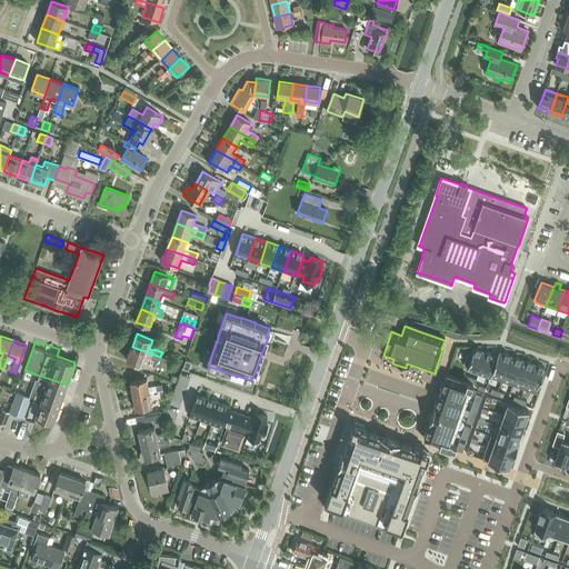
[(142,366),(148,352),(132,347),(127,360),(142,366)]
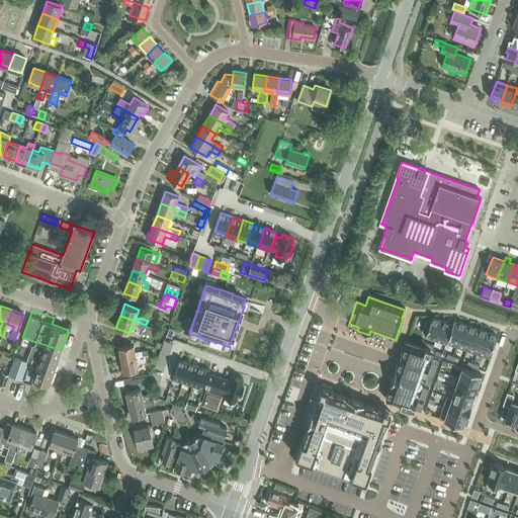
[(436,340),(442,321),(431,317),(429,324),(425,323),(422,331),(426,333),(425,336),(436,340)]
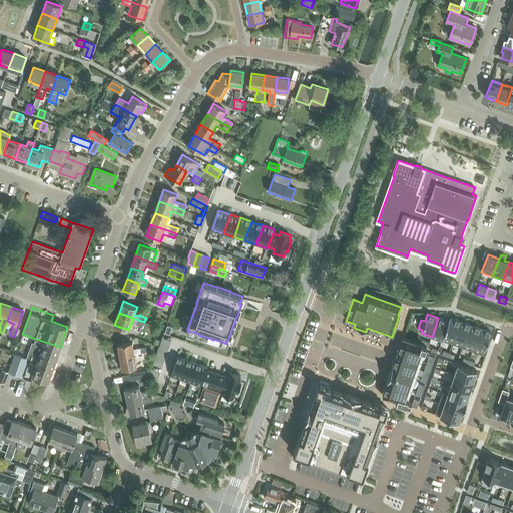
[(452,344),(460,321),(449,317),(448,321),(442,340),(452,344)]
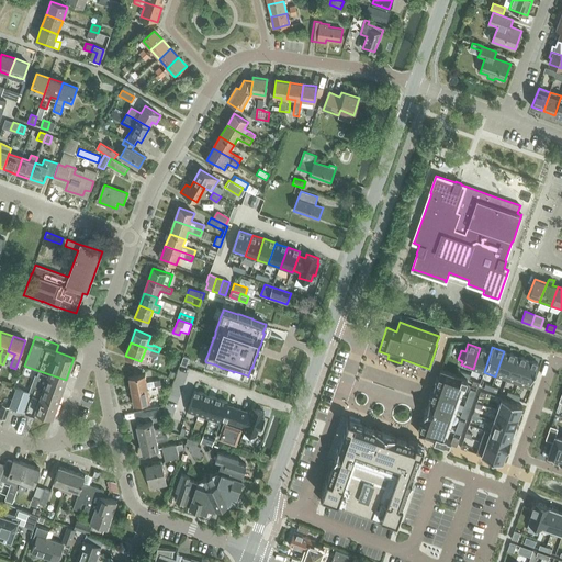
[(491,351),(480,348),(473,369),(484,373),(484,372),(491,351)]
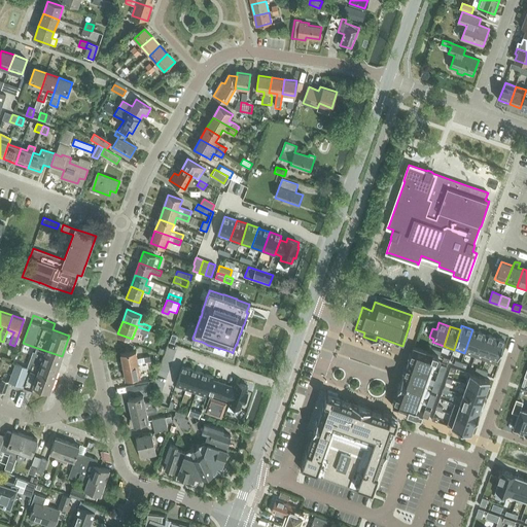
[(146,336),(147,336),(151,337),(152,332),(148,330),(142,328),(140,334),(146,336)]
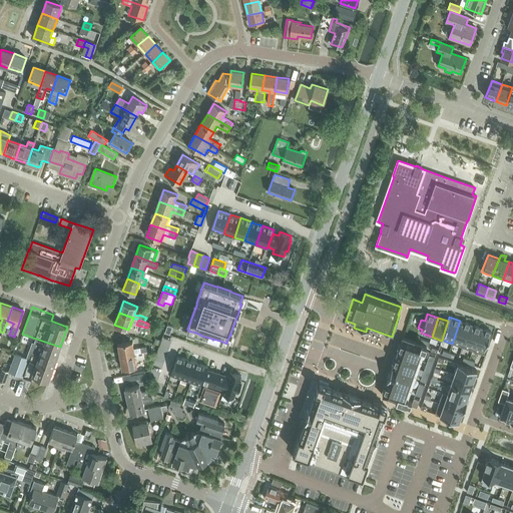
[(462,347),(470,325),(460,321),(452,344),(462,347)]
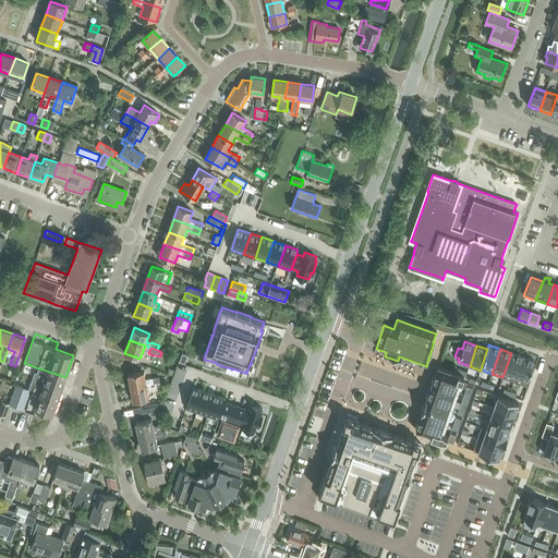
[(513,381),(522,356),(511,353),(502,377),(513,381)]
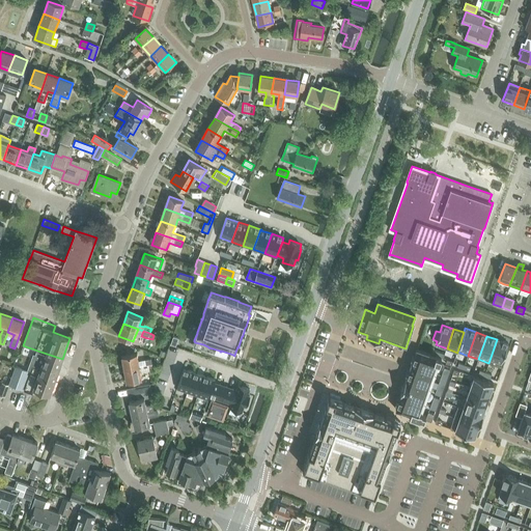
[(500,367),(508,343),(497,339),(488,363),(500,367)]
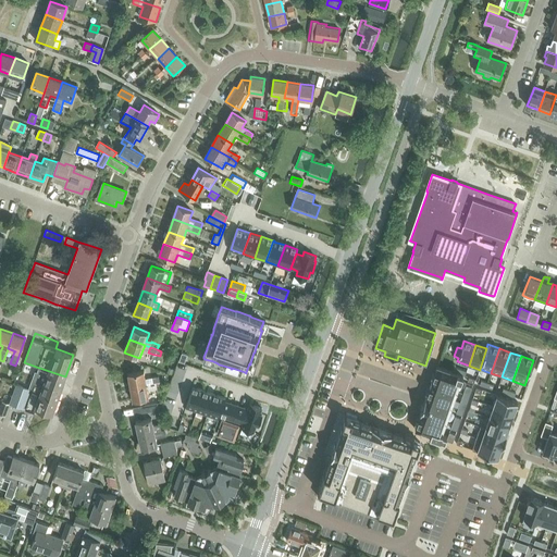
[(456,373),(437,367),(435,373),(436,373),(435,378),(433,376),(429,388),(431,388),(430,393),(428,393),(426,397),(425,397),(423,404),(425,404),(424,408),(422,407),(419,413),(420,415),(418,419),(420,420),(419,423),(417,423),(415,430),(430,434),(430,435),(441,440),(441,438),(445,440),(446,434),(442,433),(443,432),(440,431),(458,380),(460,381),(462,374),(459,373),(457,372),(456,373)]
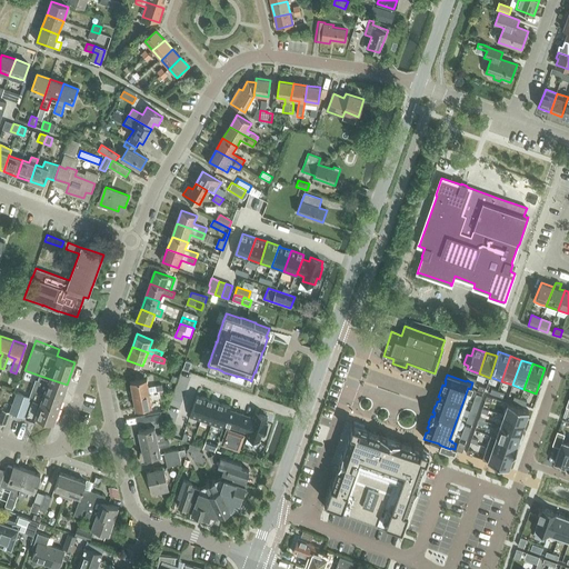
[(31,397),(31,398),(59,408),(67,385),(40,376),(38,381),(47,385),(45,390),(41,389),(39,395),(31,391),(29,397),(30,398),(31,397)]
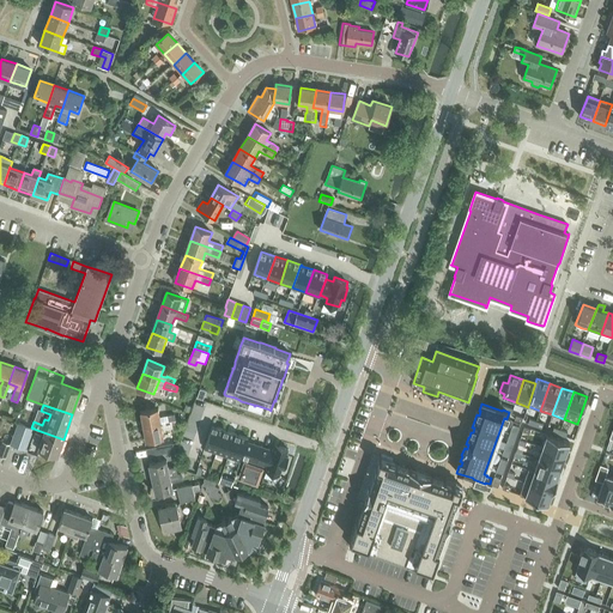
[(162,423),(161,417),(159,408),(141,412),(144,426),(162,423)]
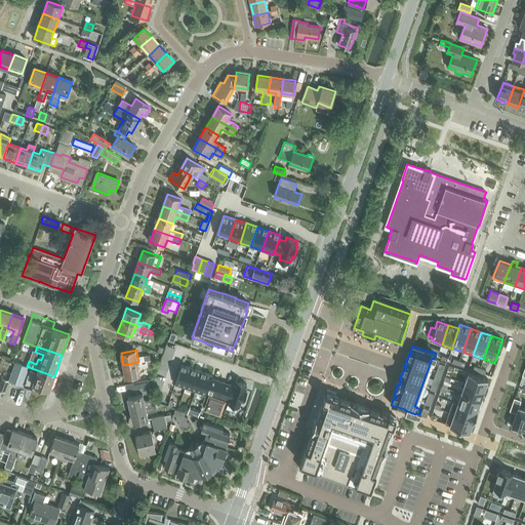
[(28,371),(21,369),(22,364),(16,362),(9,380),(23,386),(28,371)]
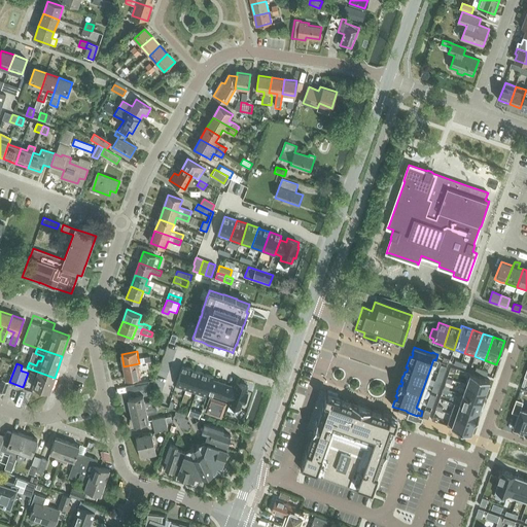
[(141,376),(140,369),(139,363),(124,366),(127,379),(141,376)]
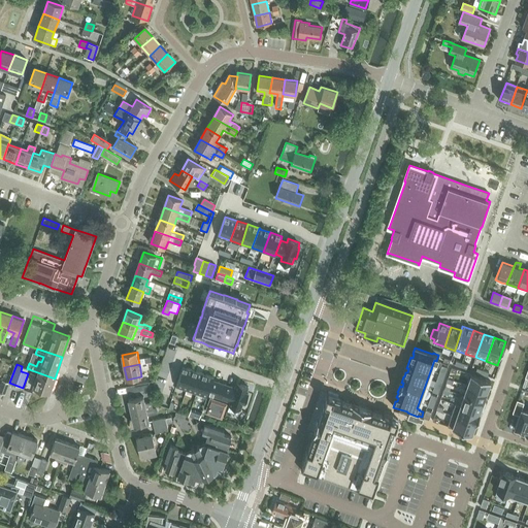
[(187,390),(194,370),(184,366),(179,375),(176,386),(187,390)]
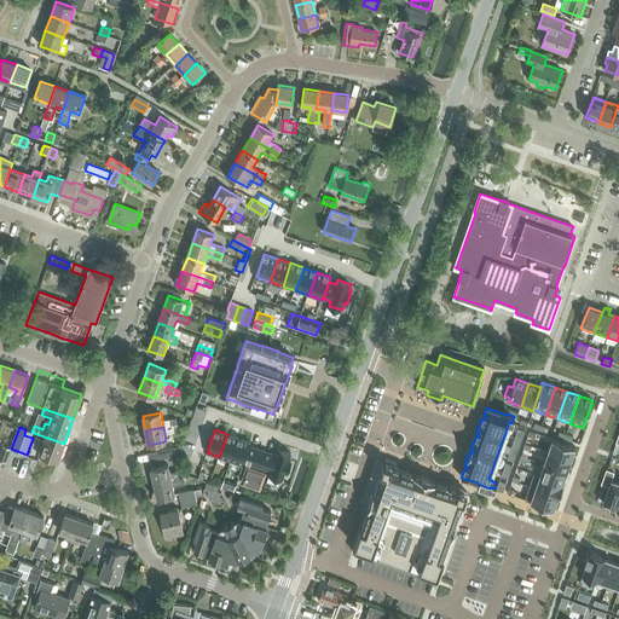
[(34,432),(33,433),(32,438),(34,438),(28,455),(38,458),(39,452),(58,460),(64,444),(34,433),(34,432)]
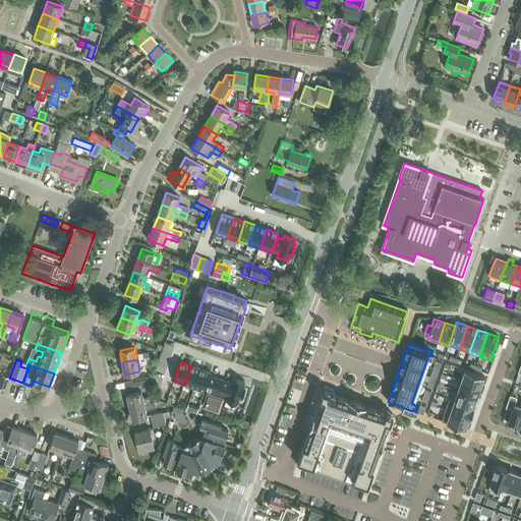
[(191,365),(184,385),(187,386),(194,388),(200,368),(191,365)]
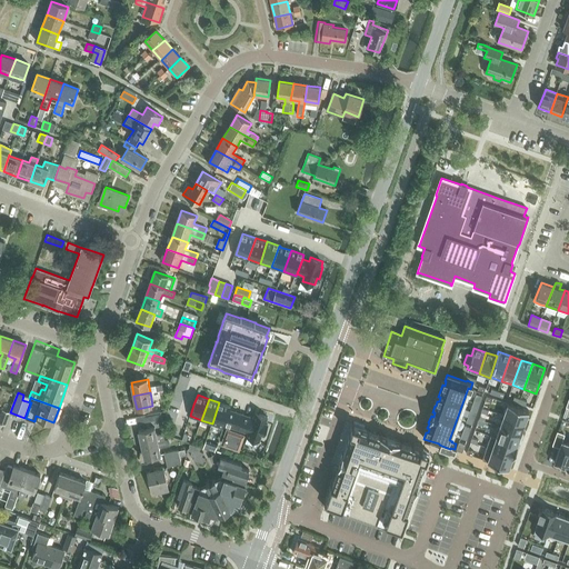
[(230,407),(219,402),(212,423),(223,428),(225,425),(231,427),(236,411),(229,409),(230,407)]
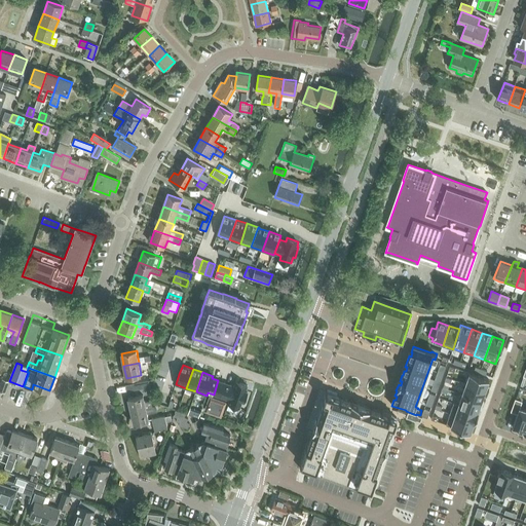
[(485,390),(489,380),(470,373),(465,384),(485,390)]
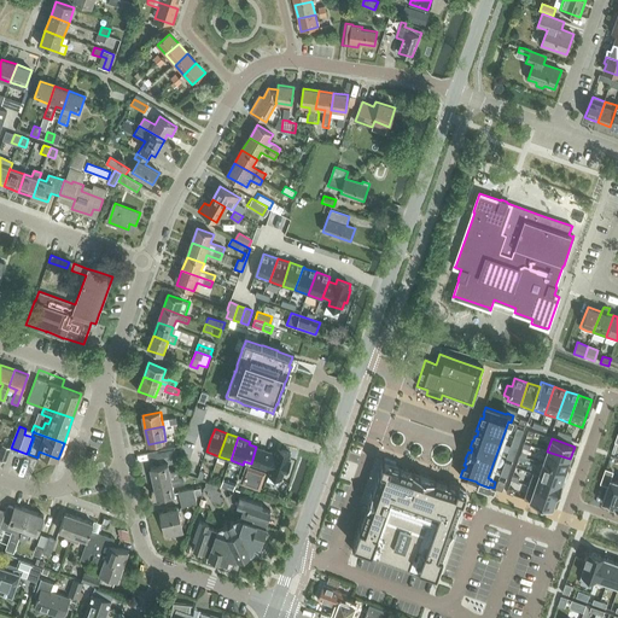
[(0,455),(0,459),(6,462),(11,448),(4,445),(0,455)]
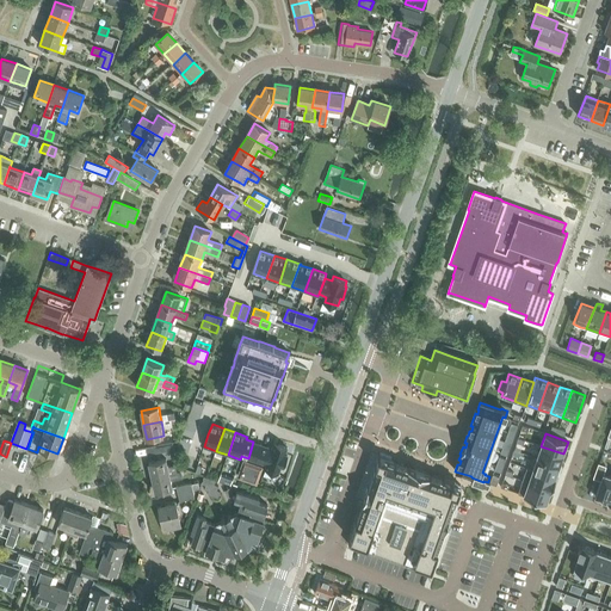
[(253,442),(248,458),(255,461),(261,445),(257,443),(253,442)]
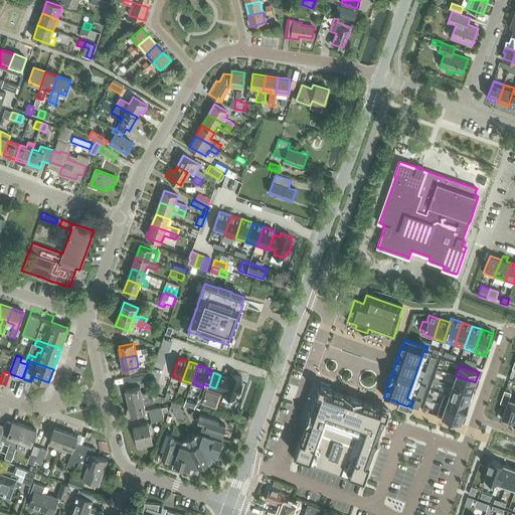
[(220,375),(215,388),(224,391),(223,395),(229,397),(234,399),(237,392),(238,393),(240,388),(242,383),(240,382),(242,377),(236,376),(231,374),(229,378),(227,377),(224,376),(220,375)]
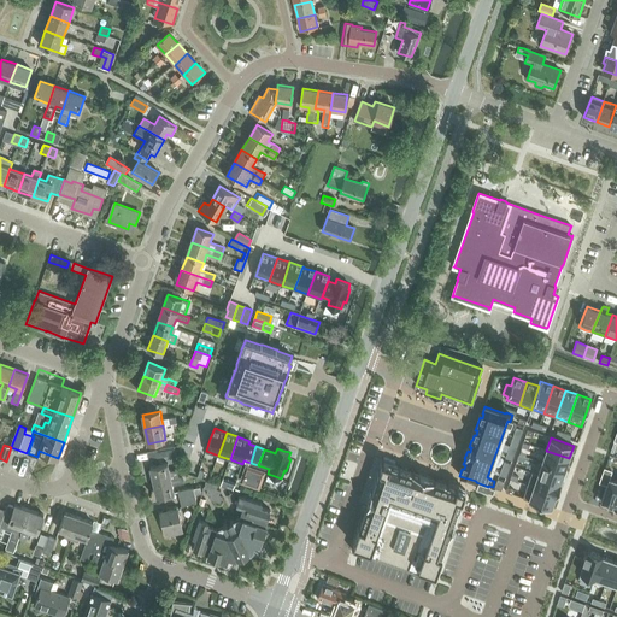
[(564,470),(569,458),(546,451),(541,463),(564,470)]
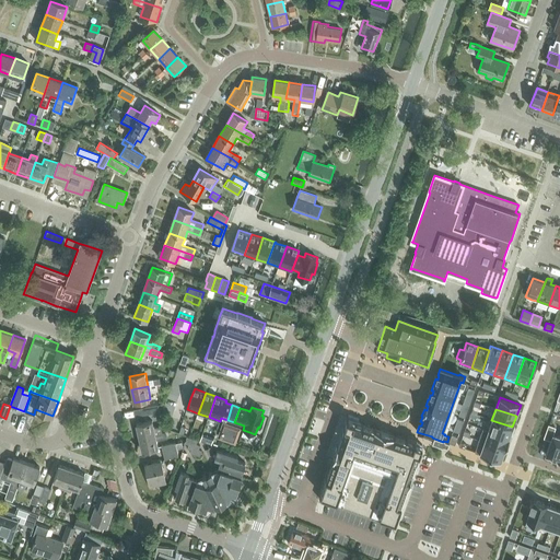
[(349,419),(347,418),(347,420),(343,429),(342,432),(341,434),(337,446),(337,447),(335,452),(335,454),(334,457),(333,458),(326,477),(326,479),(324,483),(324,485),(323,487),(322,489),(321,491),(321,493),(322,493),(321,496),(319,497),(319,499),(324,500),(326,501),(330,503),(333,503),(338,505),(343,506),(346,508),(351,510),(353,511),(359,512),(362,513),(368,515),(370,516),(375,518),(380,521),(382,521),(386,523),(389,524),(393,525),(394,523),(394,522),(395,520),(396,520),(396,518),(397,516),(398,514),(398,512),(399,510),(400,505),(401,504),(400,504),(401,501),(403,499),(404,496),(405,493),(406,490),(406,488),(407,486),(408,486),(408,485),(409,482),(409,481),(411,477),(411,476),(412,475),(412,473),(411,473),(412,470),(413,468),(415,465),(416,463),(416,461),(417,461),(417,459),(419,455),(420,451),(421,447),(422,445),(420,444),(408,440),(406,440),(395,435),(393,434),(376,429),(374,428),(363,424),(361,423),(349,419)]
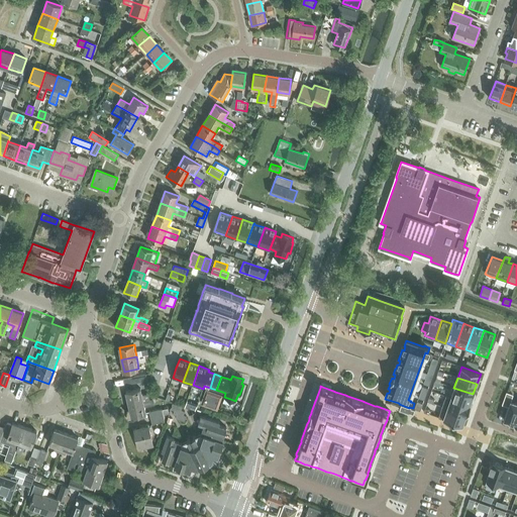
[(470,404),(473,394),(453,388),(450,397),(450,398),(470,405),(470,404)]
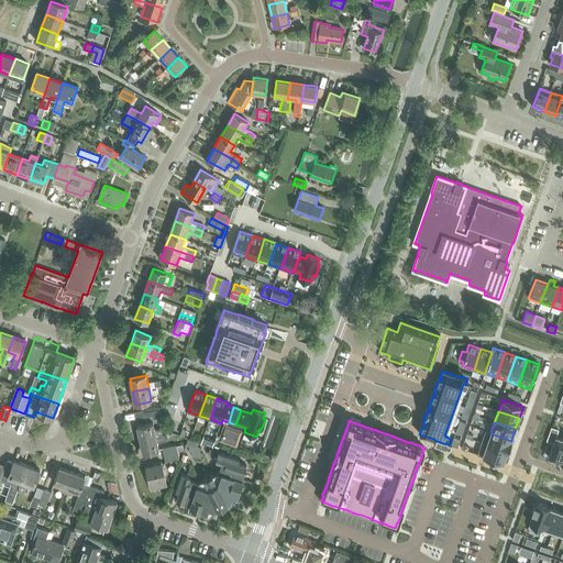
[(138,427),(141,440),(164,434),(163,429),(155,430),(154,423),(138,427)]
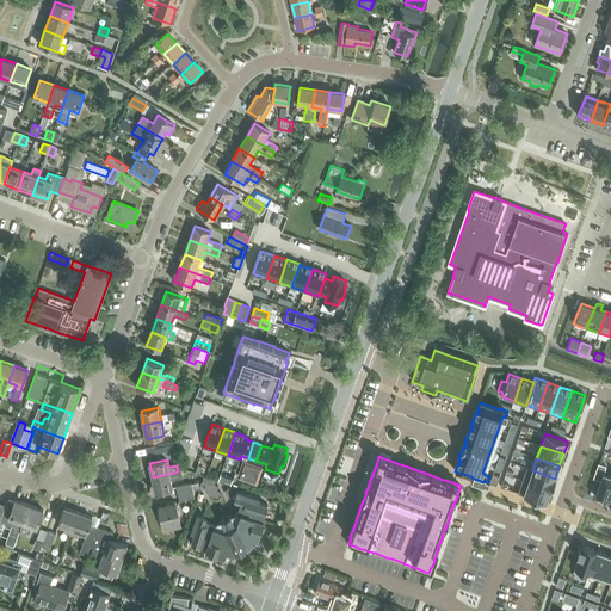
[(240,477),(257,483),(261,468),(245,463),(240,477)]
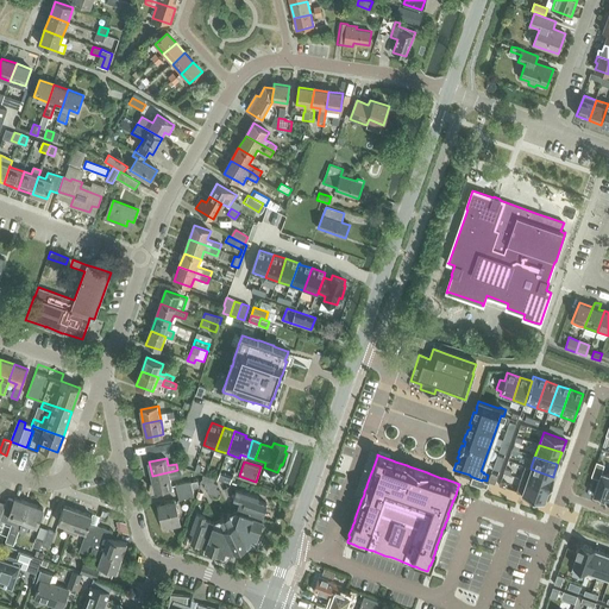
[(598,478),(592,495),(606,498),(606,500),(608,491),(608,473),(602,471),(603,465),(596,463),(592,476),(598,478)]
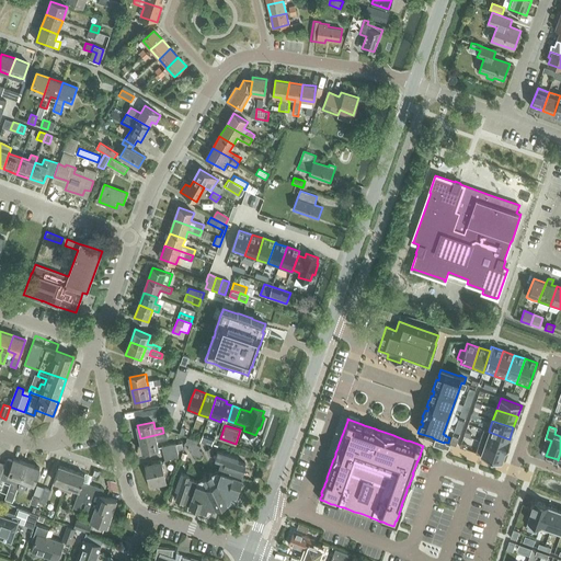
[(506,449),(510,439),(489,432),(489,431),(483,430),(479,441),(506,450),(506,449)]
